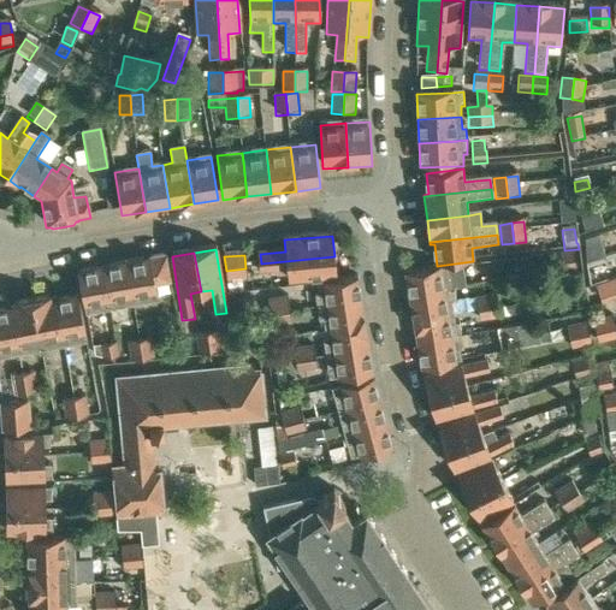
[(560,256),(561,272),(575,271),(574,255),(560,256)]
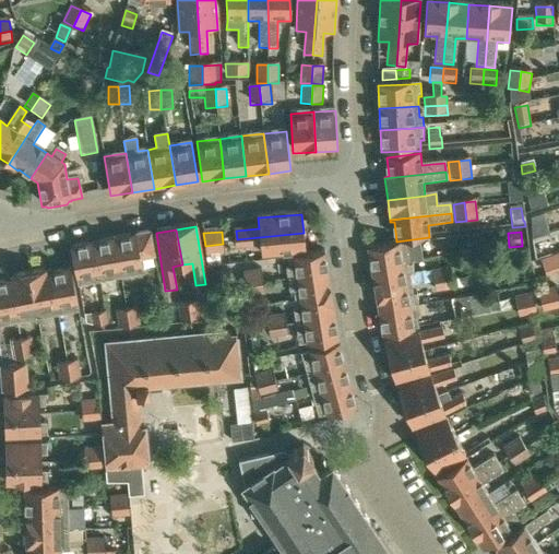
[(305,254),(304,233),(237,239),(238,249),(261,247),(261,257),(305,254)]
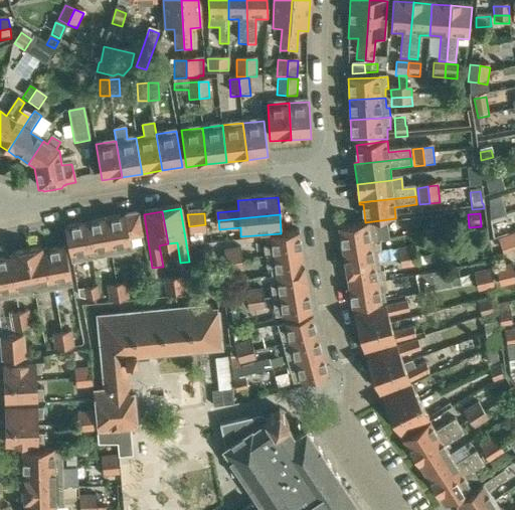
[(138,216),(125,218),(129,239),(142,237),(138,216)]
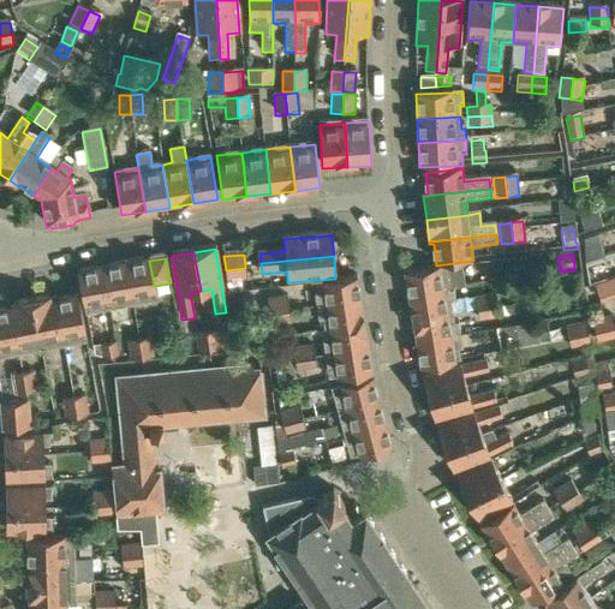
[(125,264),(131,298),(133,308),(156,304),(154,286),(149,261),(125,264)]
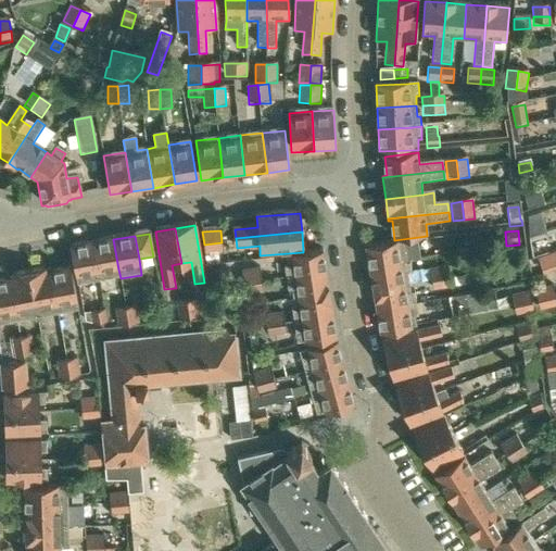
[(113,239),(92,243),(97,273),(99,283),(121,278),(118,270),(113,239)]
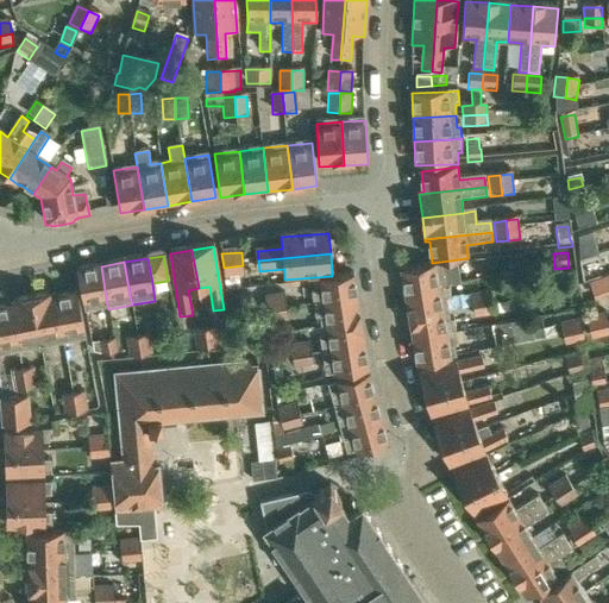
[(406,295),(449,288),(460,287),(456,263),(445,264),(402,271),(406,295)]
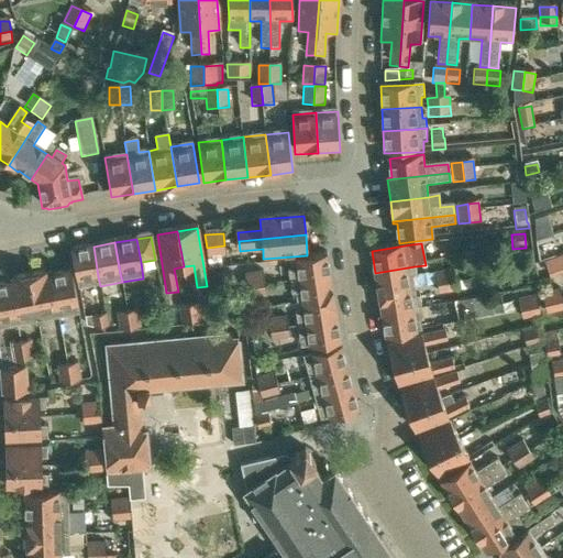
[(208,260),(221,259),(225,258),(224,245),(207,248),(208,260)]
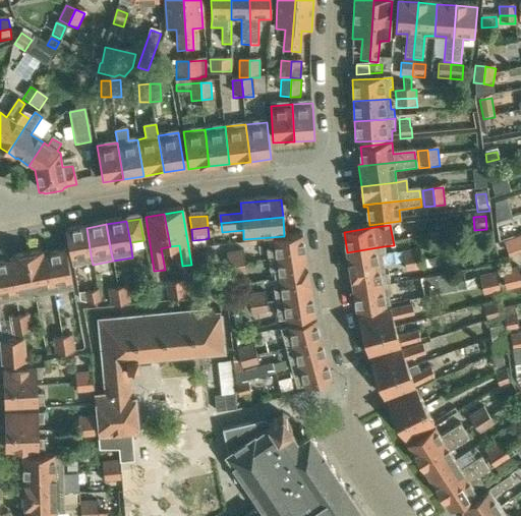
[(65,231),(70,260),(72,268),(93,265),(91,255),(87,228),(65,231)]
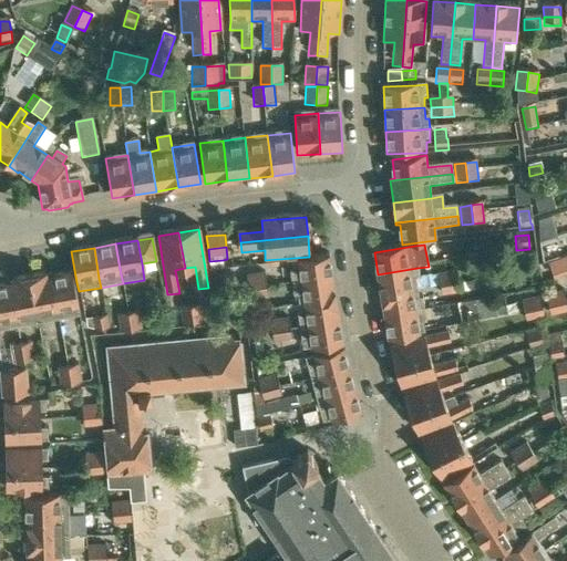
[(332,279),(329,257),(292,262),(294,271),(290,272),(292,284),(332,279)]
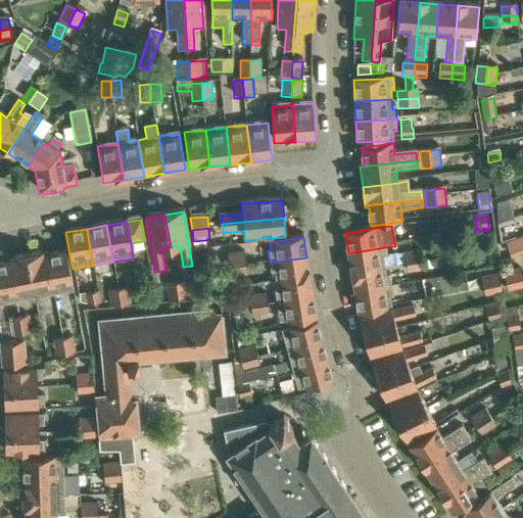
[(386,269),(405,265),(422,261),(420,251),(403,254),(403,257),(396,259),(395,255),(387,256),(385,247),(348,253),(351,274),(386,269)]
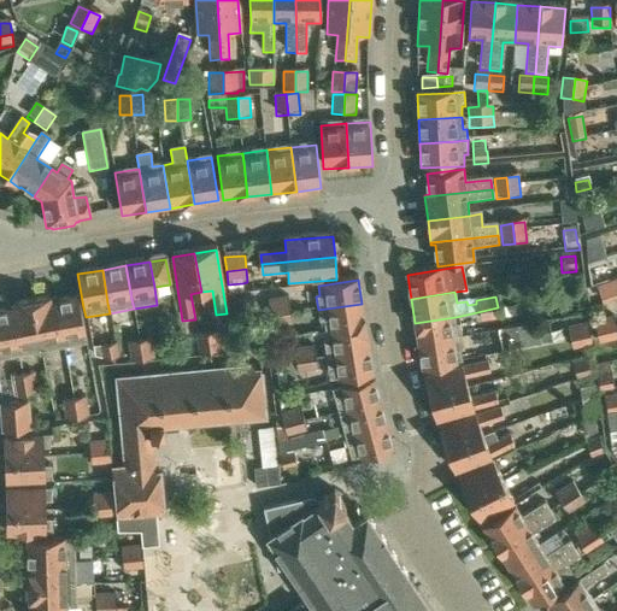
[(41,354),(63,351),(53,299),(31,304),(41,354)]
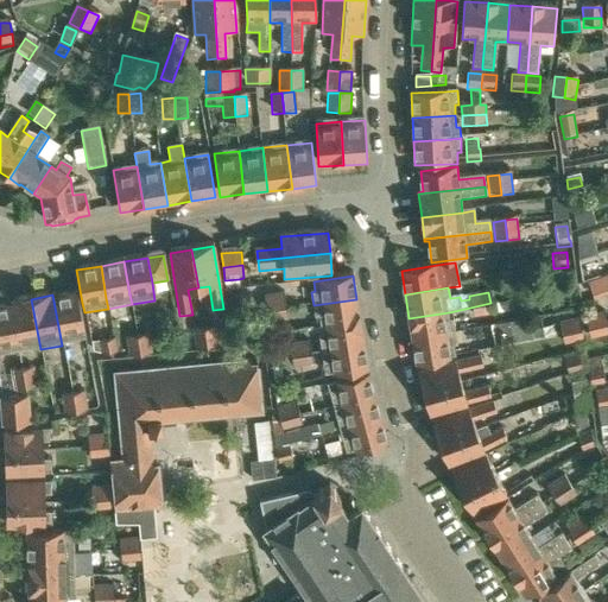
[(56,295),(52,295),(62,346),(86,341),(76,295),(56,298),(56,295)]
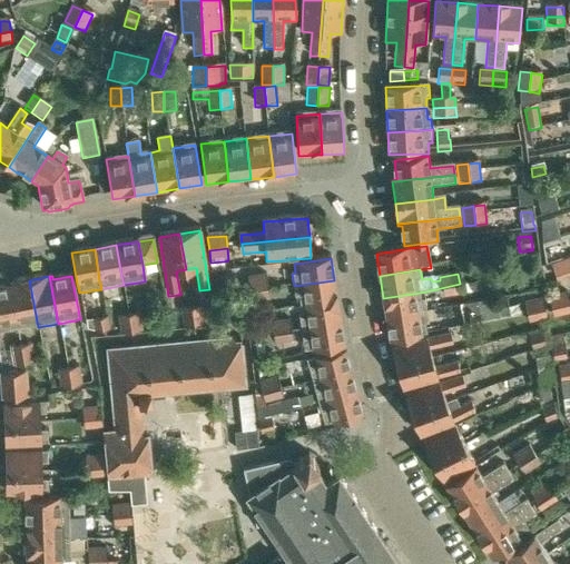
[(248,292),(269,289),(267,276),(246,278),(248,292)]
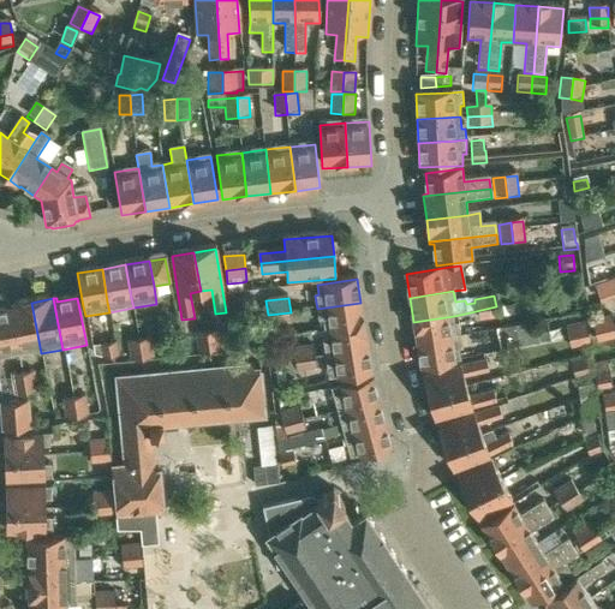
[(31,303),(10,306),(18,358),(41,353),(31,303)]
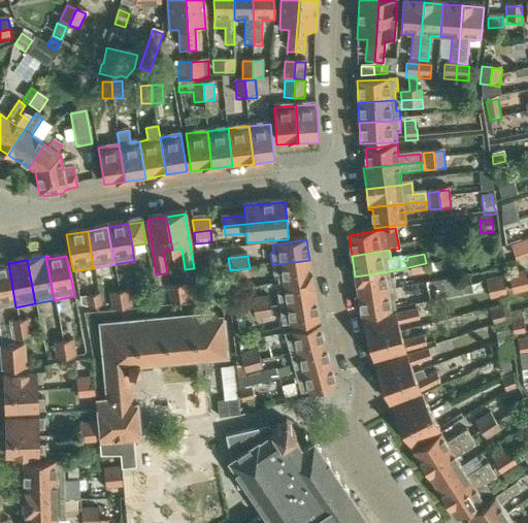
[(277,276),(279,286),(312,281),(309,260),(272,265),(274,278),(277,276)]
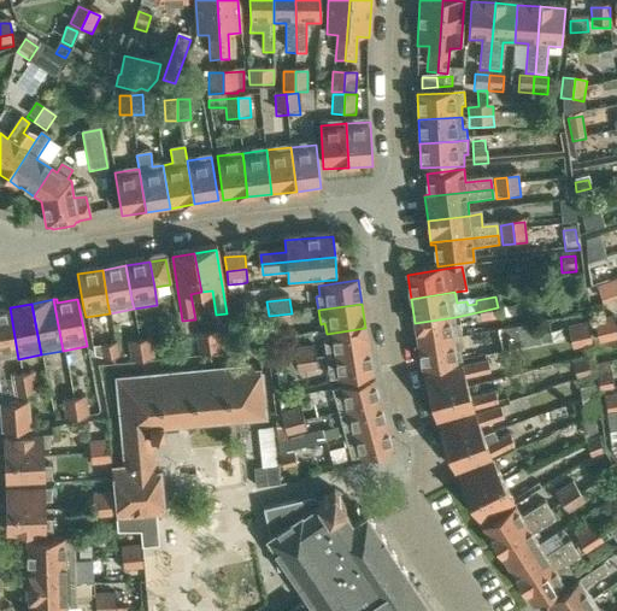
[(516,306),(500,307),(503,319),(517,317),(516,306)]
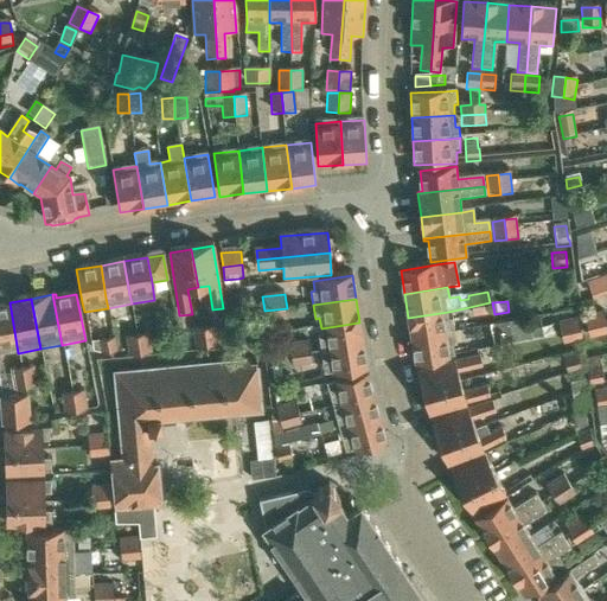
[(0,356),(18,353),(10,302),(6,302),(7,307),(0,307),(0,356)]
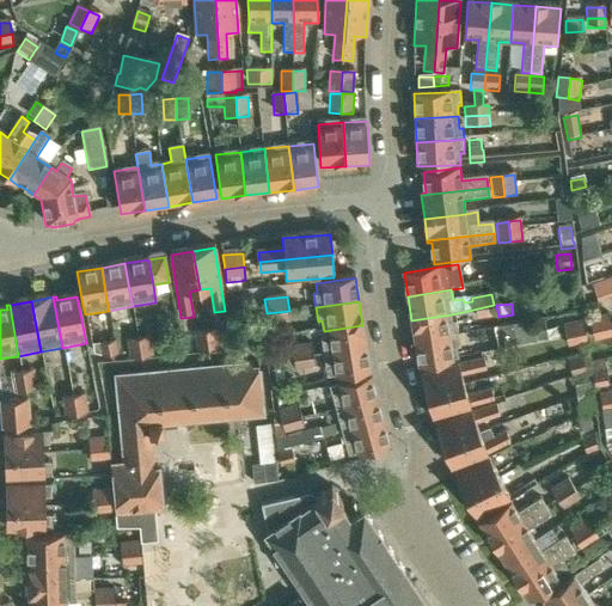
[(494,305),(473,310),(477,323),(497,319),(494,305)]
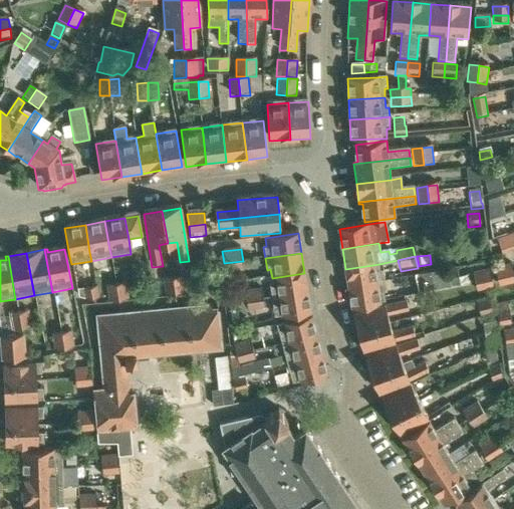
[(244,273),(243,261),(224,263),(225,276),(244,273)]
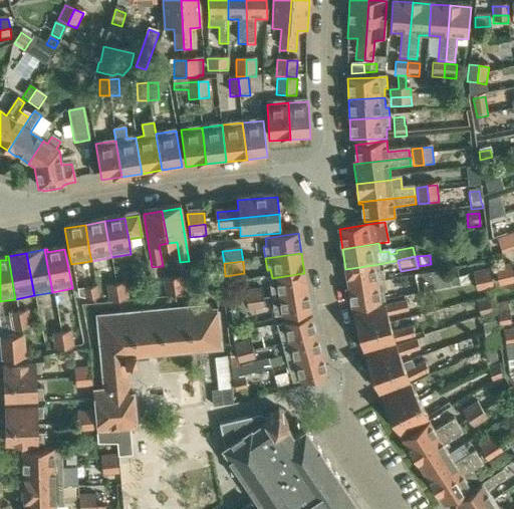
[(379,264),(345,269),(348,289),(387,283),(384,272),(381,273),(379,264)]
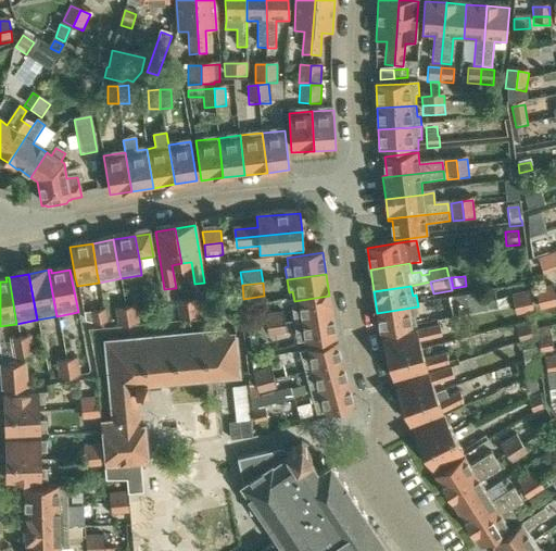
[(535,292),(538,302),(555,298),(553,288),(535,292)]
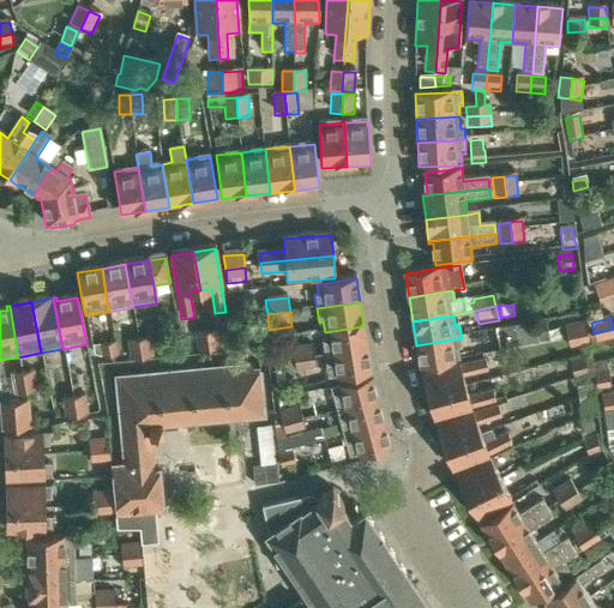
[(565,329),(567,339),(588,336),(585,324),(565,329)]
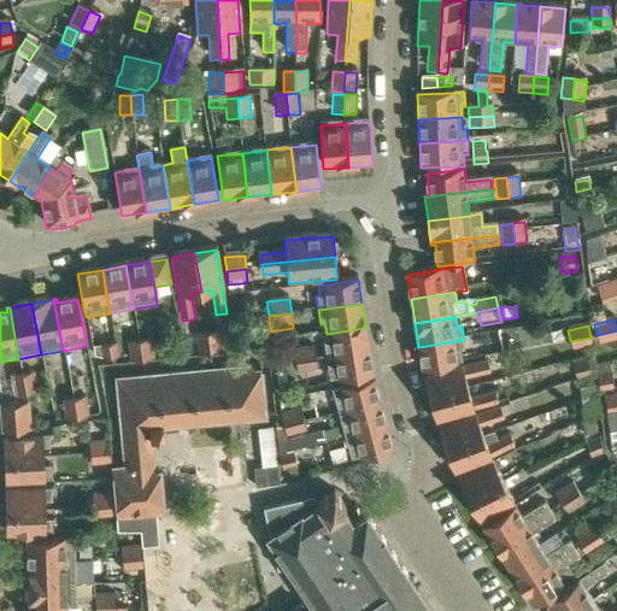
[(365,328),(327,334),(323,334),(327,358),(334,357),(369,352),(365,328)]
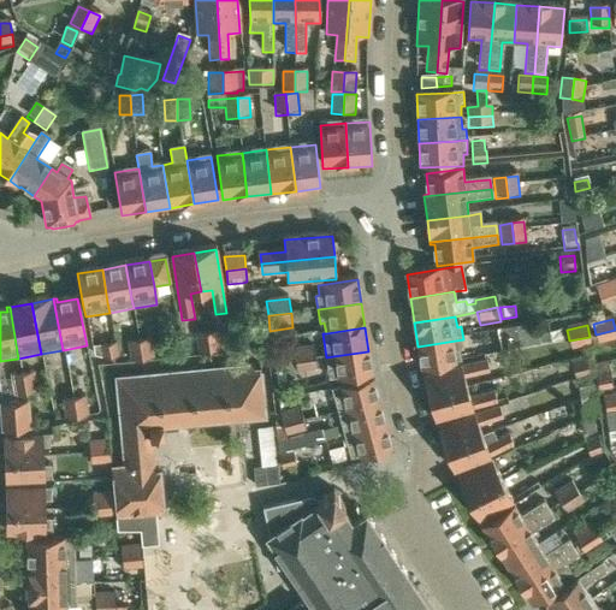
[(615,342),(615,331),(615,330),(596,335),(598,347),(615,342)]
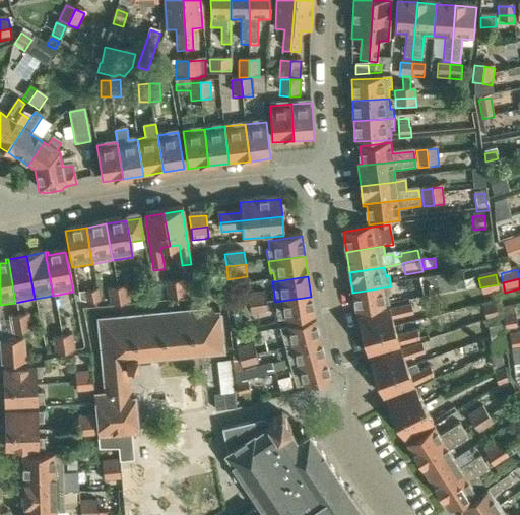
[(185,281),(175,282),(178,301),(188,299),(185,281)]
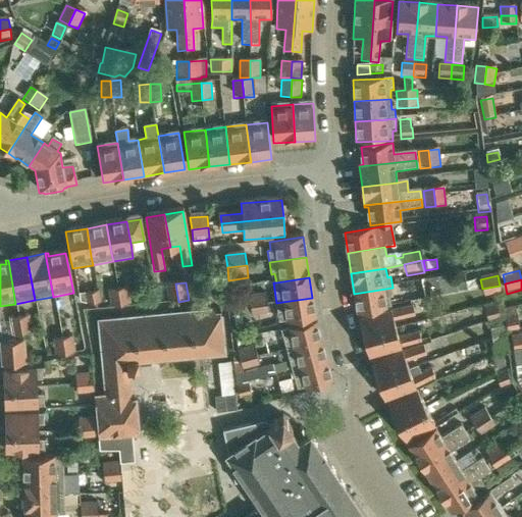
[(168,303),(178,302),(175,283),(165,286),(168,303)]
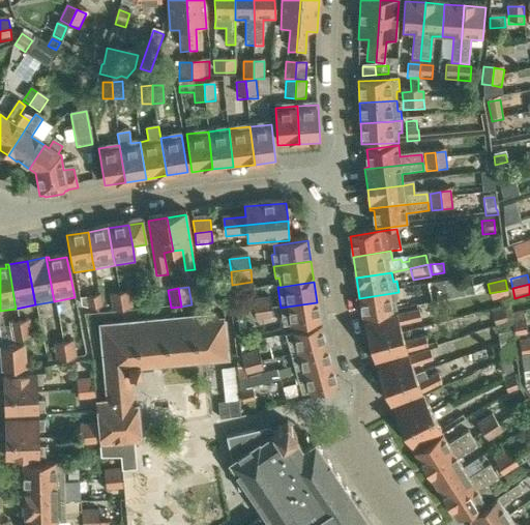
[(509,299),(507,290),(490,293),(492,303),(509,299)]
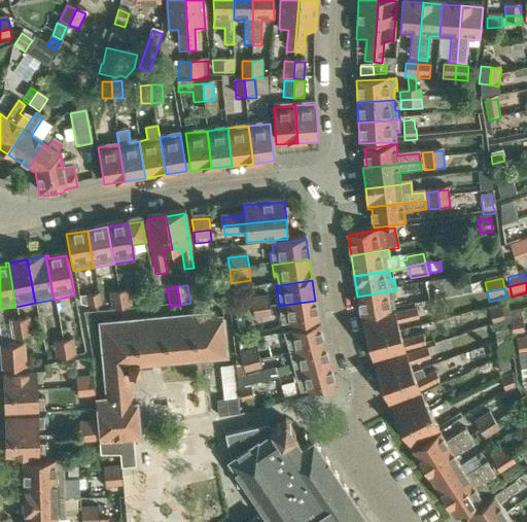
[(129,290),(119,292),(121,310),(132,309),(129,290)]
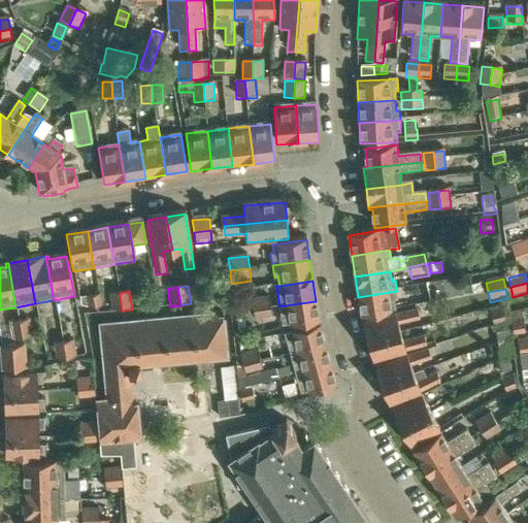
[(358,297),(362,318),(397,313),(395,303),(398,302),(397,291),(358,297)]
